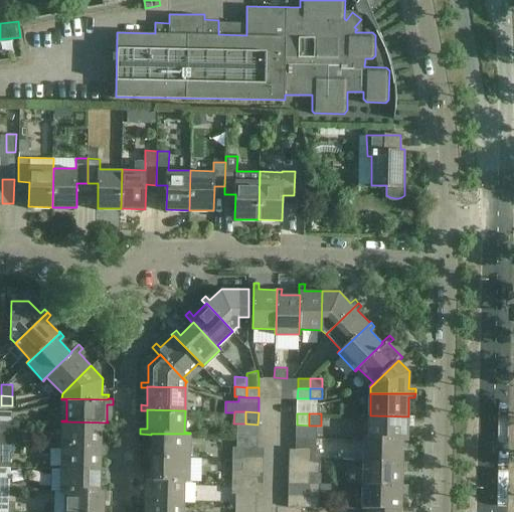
[(414,415),(408,414),(408,416),(370,415),(369,436),(364,436),(364,438),(407,439),(407,438),(408,420),(414,420),(414,415)]
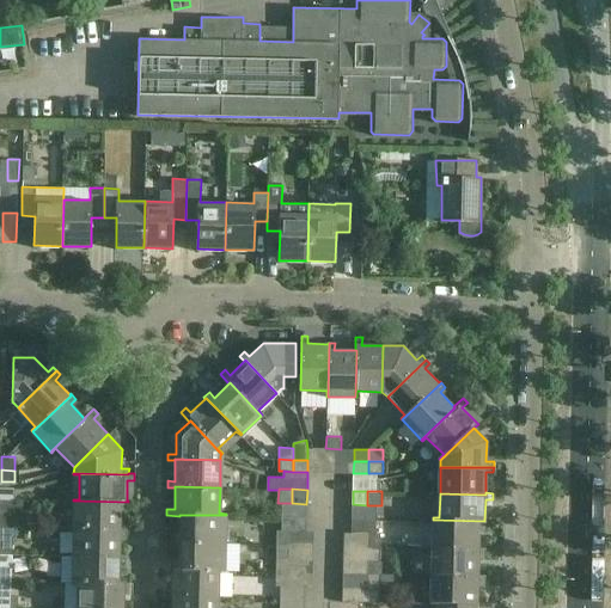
[(0,526),(26,527),(26,523),(19,523),(19,517),(13,513),(14,499),(0,498),(0,526)]
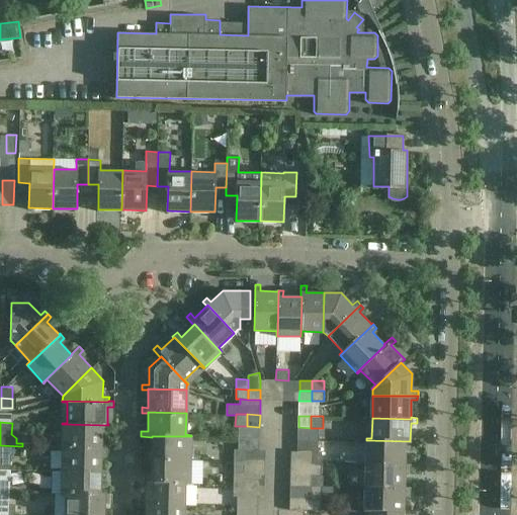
[(62,424),(62,447),(101,448),(101,446),(102,429),(108,429),(108,425),(62,424)]
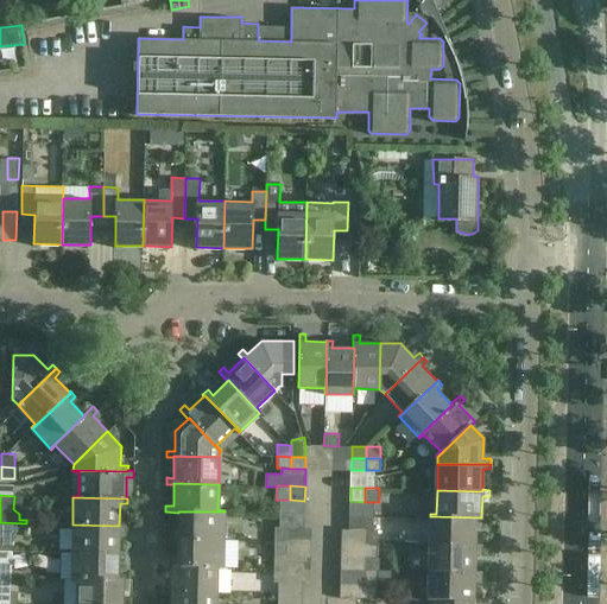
[(178,512),(178,513),(178,532),(171,532),(171,539),(178,539),(178,538),(223,539),(225,512),(178,512)]
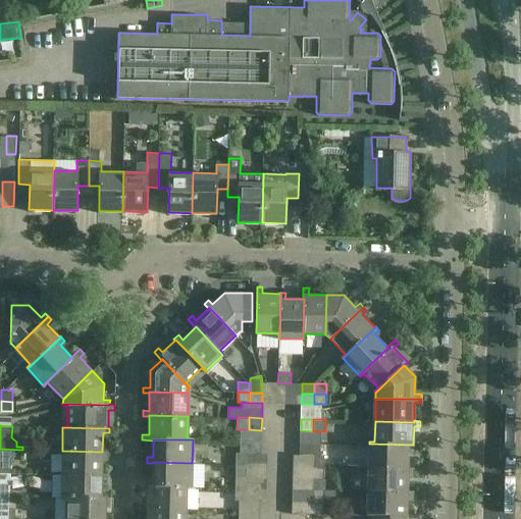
[(413,445),(369,444),(368,468),(408,469),(408,467),(408,451),(415,451),(415,444),(413,444),(413,445)]
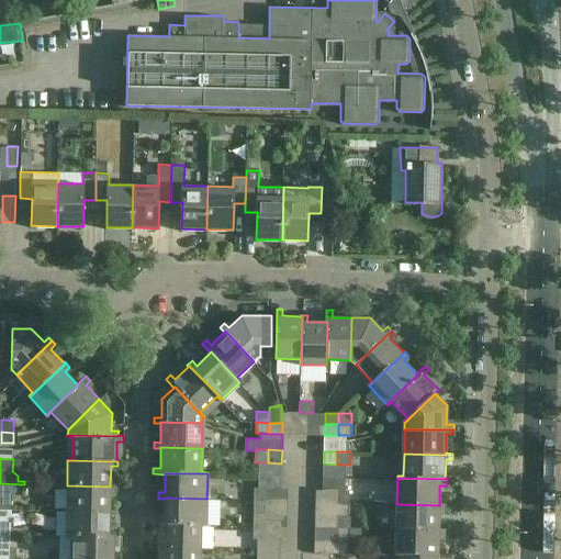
[(0,483),(0,509),(11,510),(12,496),(17,492),(18,488),(24,488),(24,484),(0,483)]
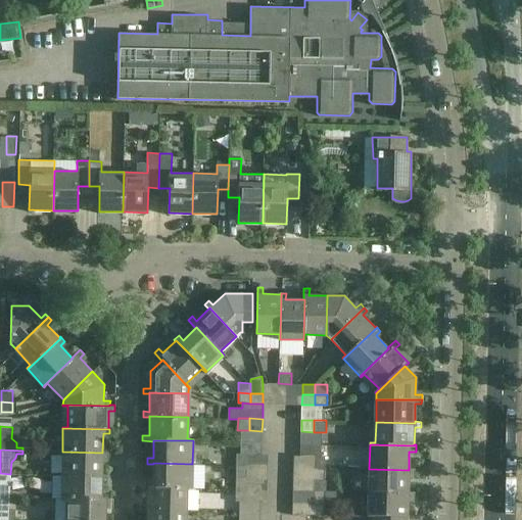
[(62,452),(61,475),(102,476),(102,474),(102,457),(108,457),(108,452),(102,451),(102,453),(62,452)]
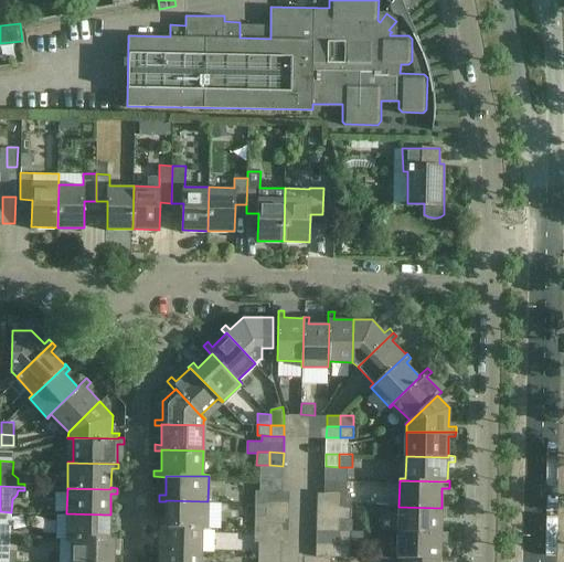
[(256,490),(256,504),(267,504),(267,490),(256,490)]
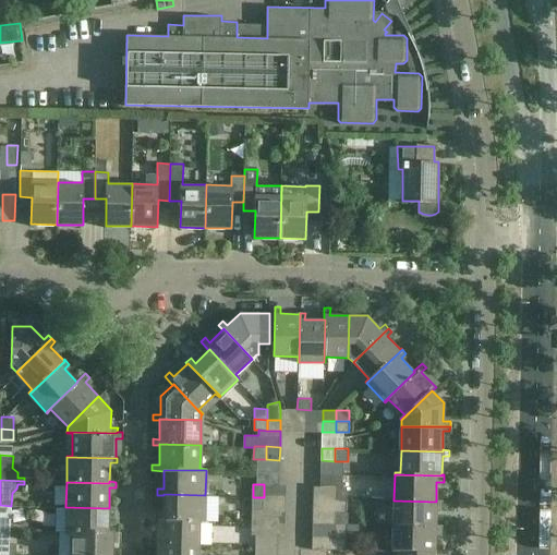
[(314,485),(313,498),(336,498),(336,486),(314,485)]
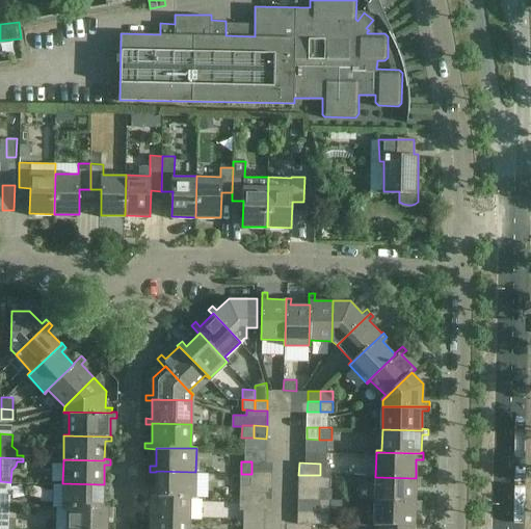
[(330,464),(320,464),(320,475),(330,475),(330,464)]
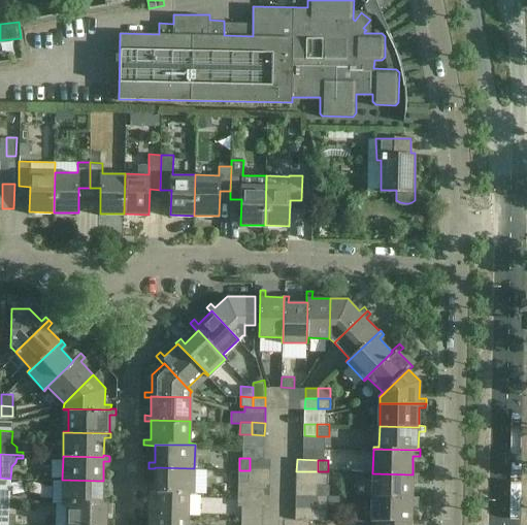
[(155,467),(155,468),(154,486),(147,486),(147,492),(150,492),(150,491),(194,492),(194,468),(155,467)]
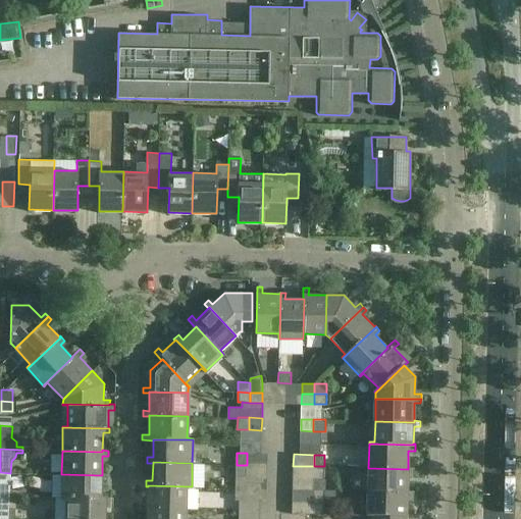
[(314,466),(293,466),(293,477),(314,477),(314,466)]
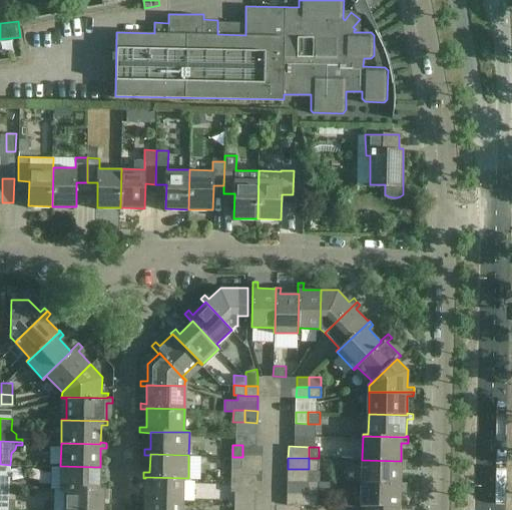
[(319,458),(309,458),(309,469),(309,470),(319,470),(319,458)]
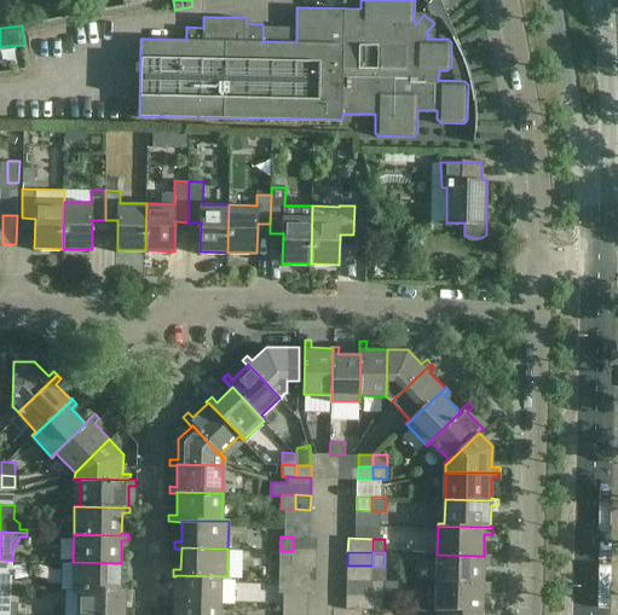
[(491,553),(484,553),(484,556),(437,555),(437,581),(483,582),(483,581),(484,561),(491,561),(491,553)]
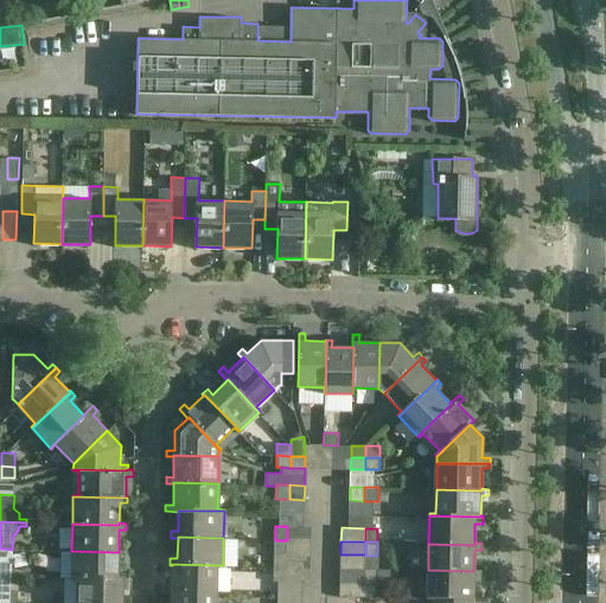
[(0,576),(11,576),(12,550),(0,549),(0,576)]
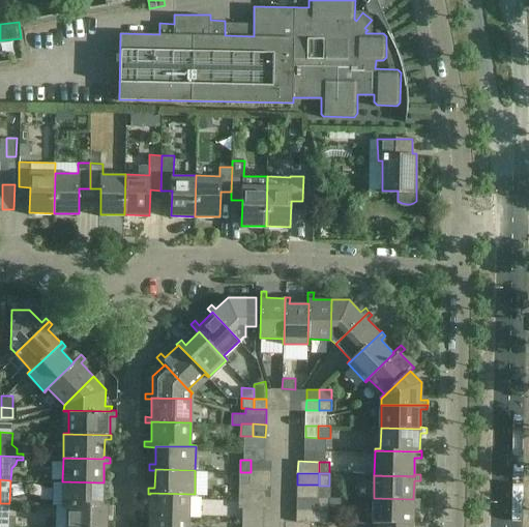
[(62,481),(62,505),(103,505),(103,504),(104,487),(110,487),(110,480),(104,480),(104,482),(62,481)]
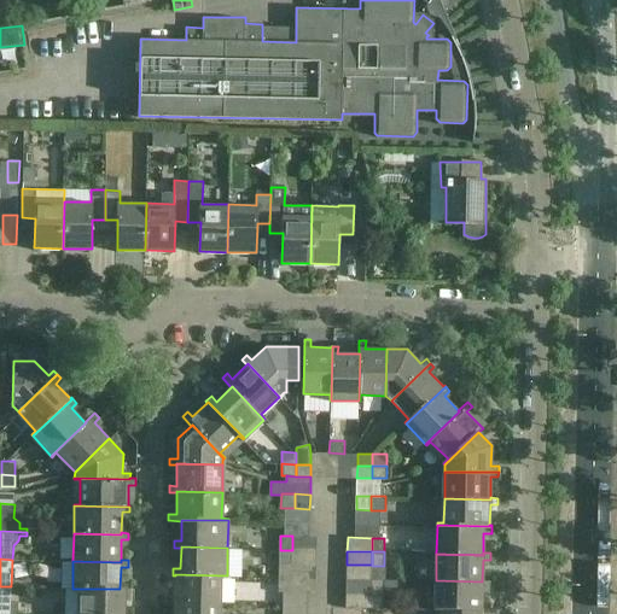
[(292,563),(280,563),(279,577),(291,577),(292,563)]
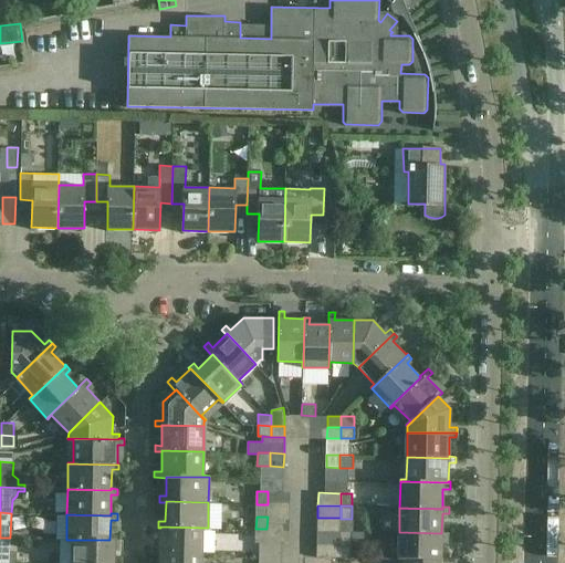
[(160,527),(160,528),(159,546),(153,546),(153,553),(159,553),(159,552),(201,553),(201,528),(208,528),(160,527)]
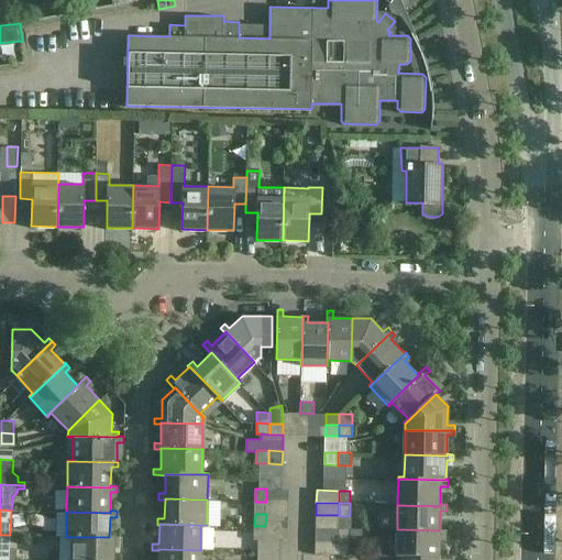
[(265,526),(254,526),(254,539),(265,539),(265,526)]
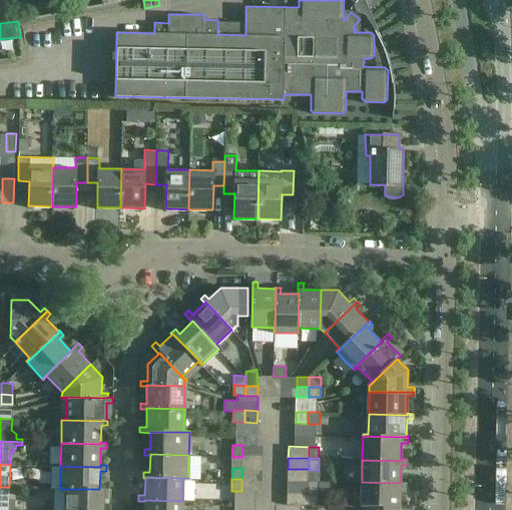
[(318,481),(308,481),(308,492),(307,504),(318,504),(318,481)]
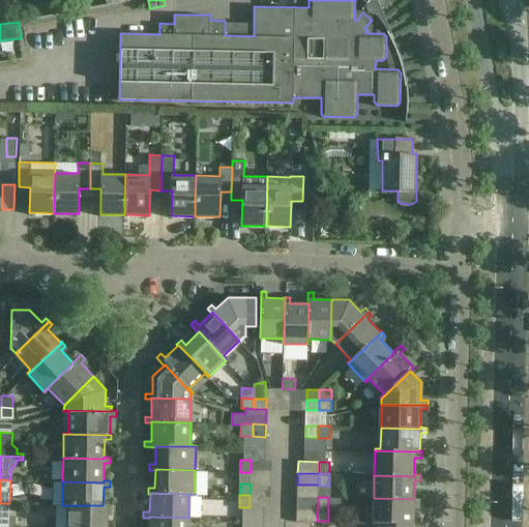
[(341,497),(328,497),(328,521),(341,521),(341,497)]
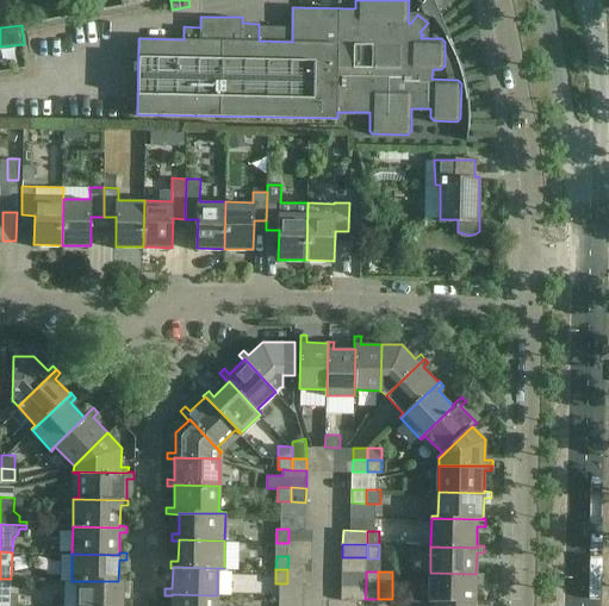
[(484,573),(476,573),(476,574),(430,573),(429,601),(441,601),(470,601),(476,601),(477,580),(484,580),(484,573)]
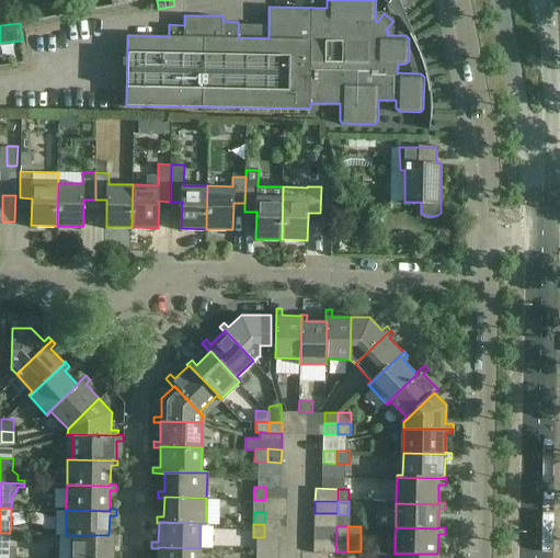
[(0,533),(0,557),(8,557),(9,557),(10,533),(0,533)]
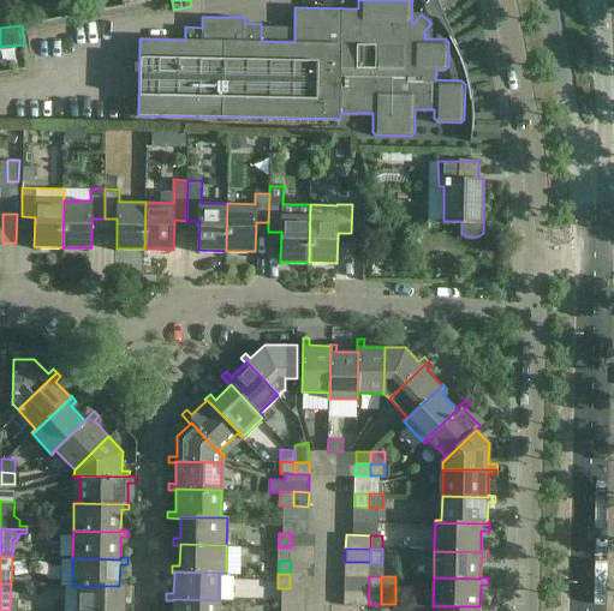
[(132,585),(119,585),(119,586),(72,586),(65,586),(64,610),(124,610),(125,592),(132,593),(132,585)]
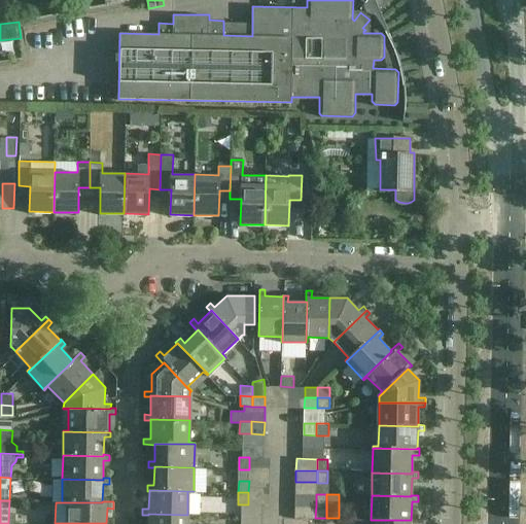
[(316,505),(295,505),(295,518),(315,518),(316,505)]
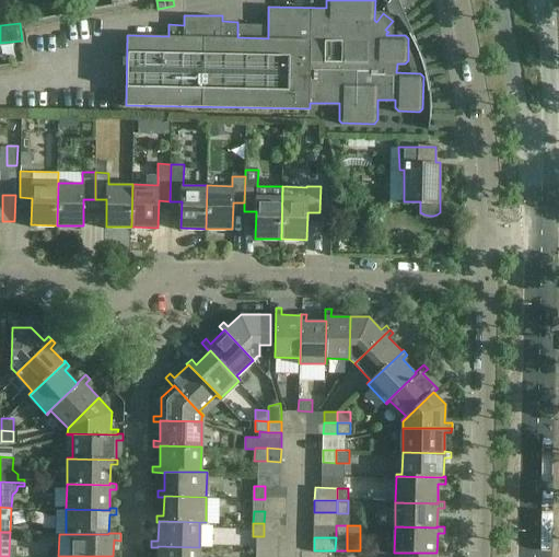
[(158,546),(158,547),(156,556),(198,556),(199,547),(158,546)]
